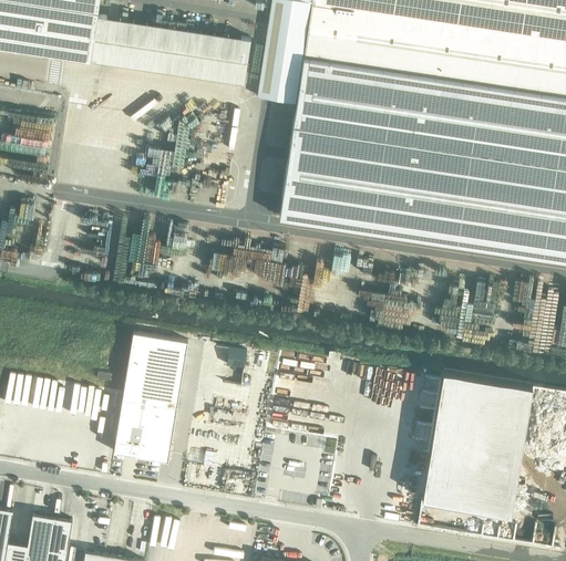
[(96,19),(99,0),(0,0),(0,49),(243,85),(249,41),(96,19)]
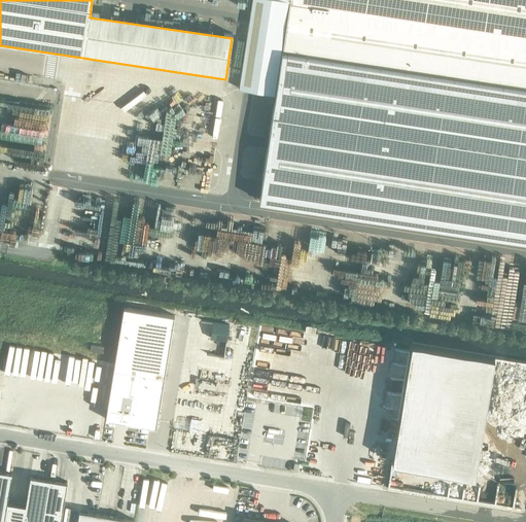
[(525,244),(525,0),(289,0),(258,204),(525,244)]
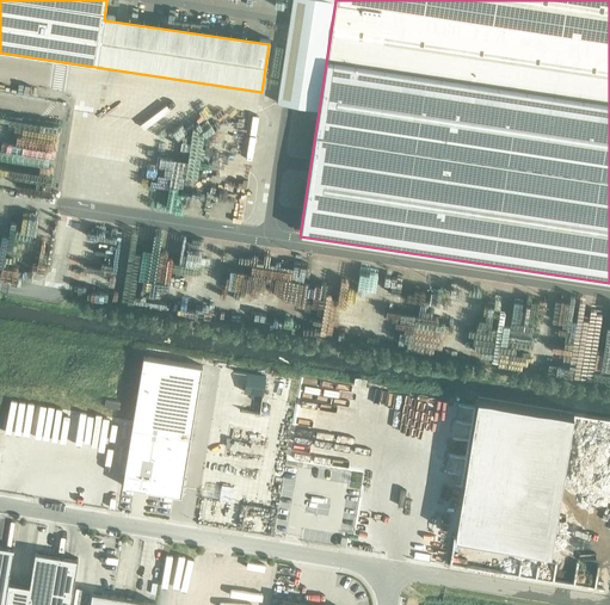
[(0,434),(74,448),(68,482),(122,492),(143,362),(143,359),(0,335),(0,434)]
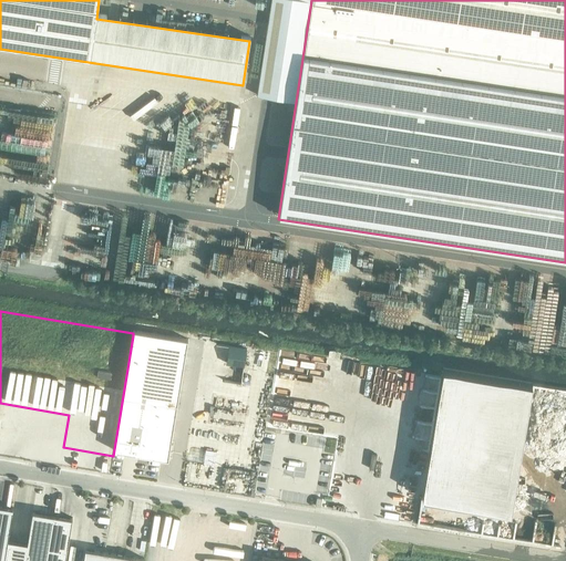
[(133,335),(113,456),(167,465),(187,344),(133,335)]
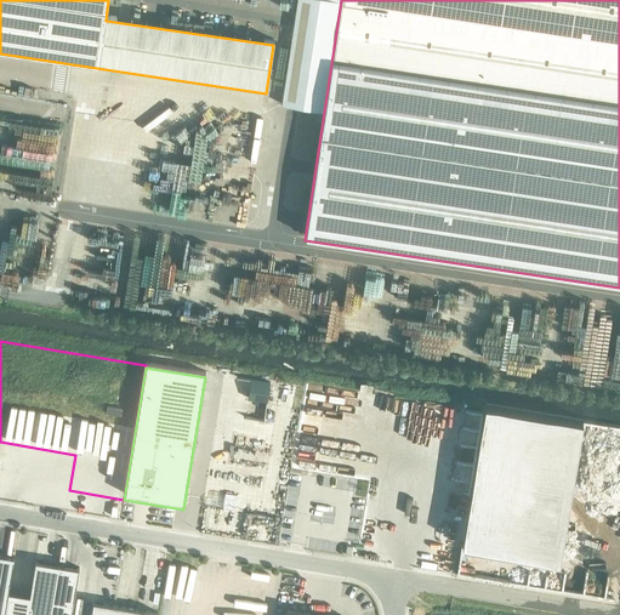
[(4,614),(7,597),(13,563),(0,559),(0,614),(4,614)]
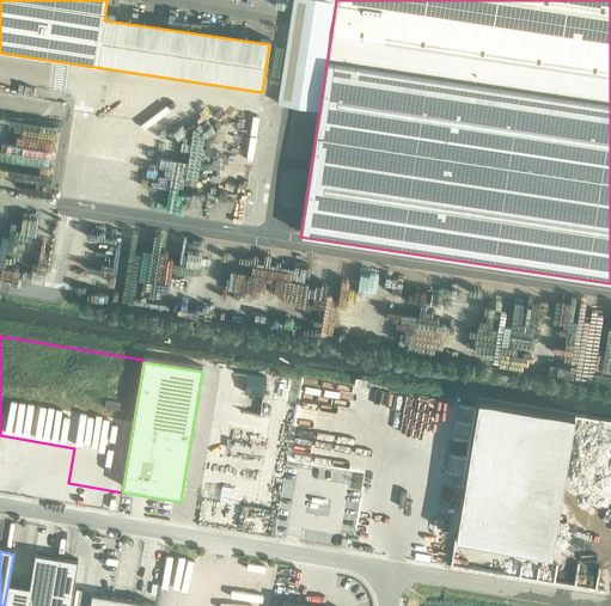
[(29,592),(7,588),(4,605),(69,605),(77,565),(34,558),(29,592)]
